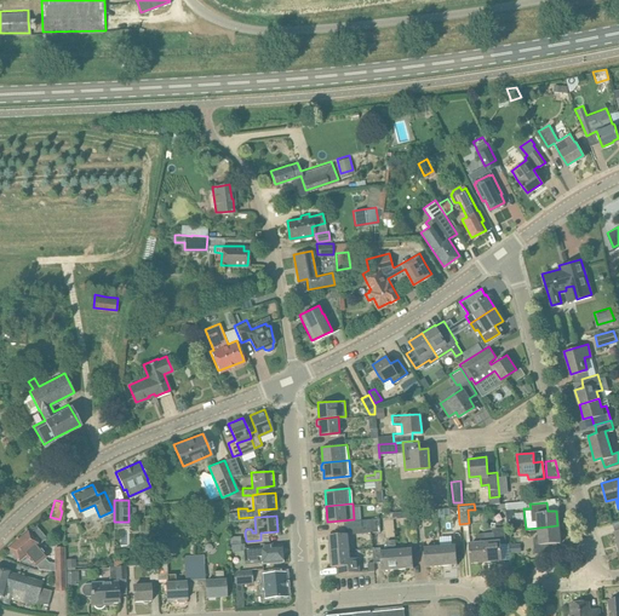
[(370,524),(371,530),(380,530),(379,517),(370,518),(370,524)]
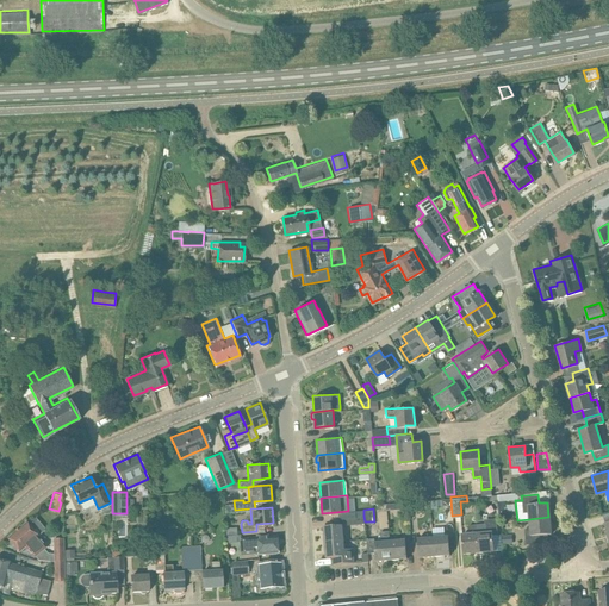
[(25,520),(7,536),(18,549),(24,545),(32,556),(35,555),(38,558),(54,560),(64,560),(64,558),(64,556),(63,549),(63,536),(53,537),(53,551),(48,551),(44,547),(45,545),(36,535),(37,535),(44,528),(35,516),(26,523),(25,520)]
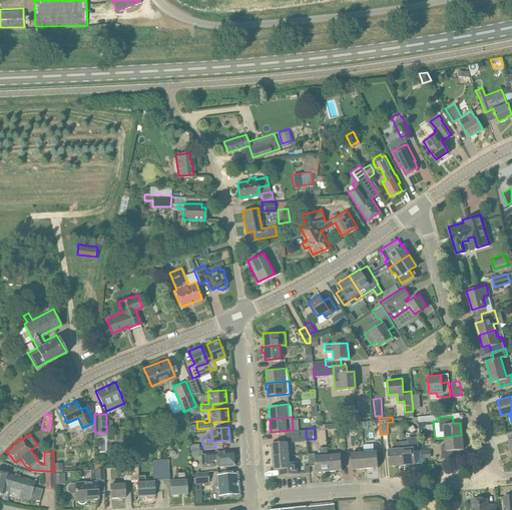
[(413,450),(418,449),(416,435),(406,436),(407,439),(400,440),(401,463),(414,462),(413,450)]
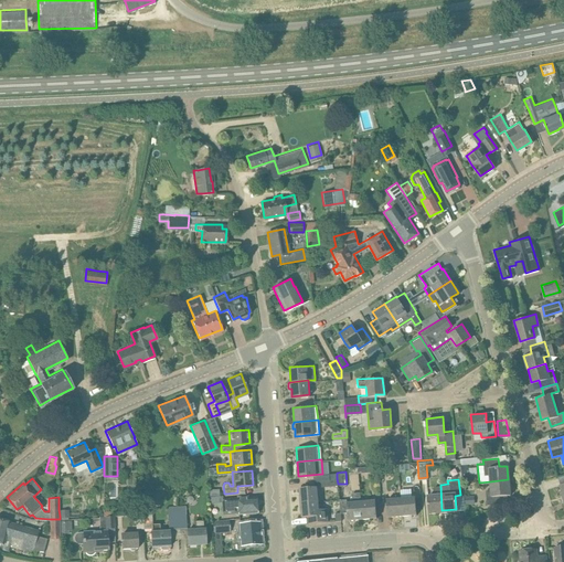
[(485,489),(486,492),(487,504),(507,501),(507,494),(509,494),(508,479),(490,481),(490,488),(485,489)]
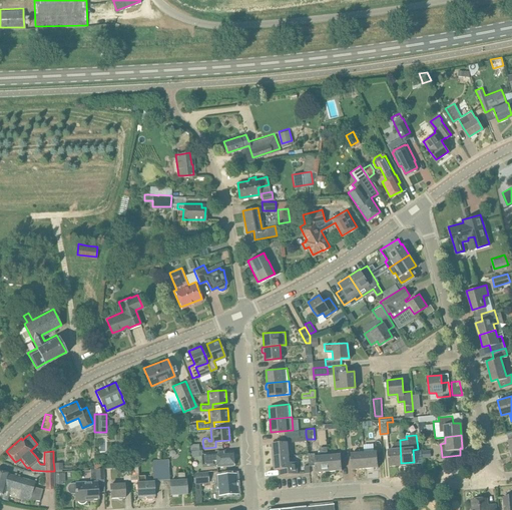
[(389,464),(401,463),(400,440),(394,441),(395,448),(387,449),(388,455),(389,464)]
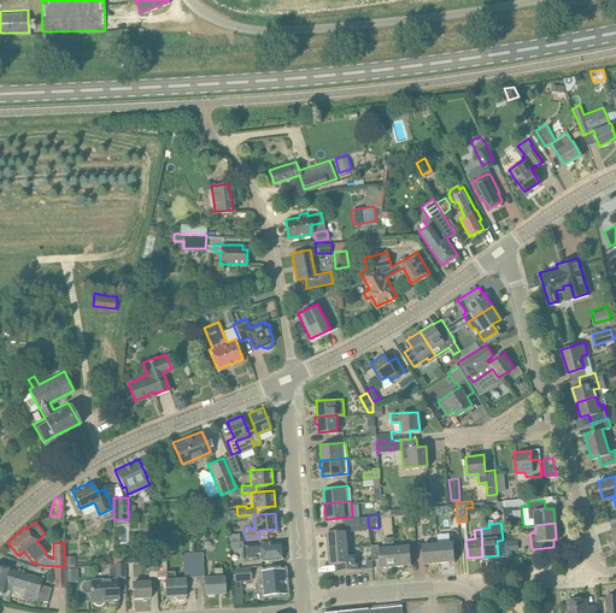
[(328,547),(347,546),(345,530),(327,531),(328,547)]
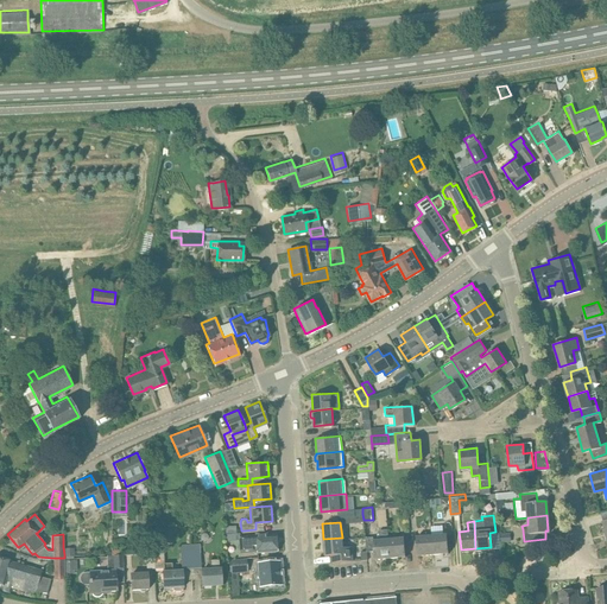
[(372,534),(365,535),(366,550),(373,548),(373,558),(389,555),(387,538),(387,527),(378,528),(379,538),(373,539),(372,534)]
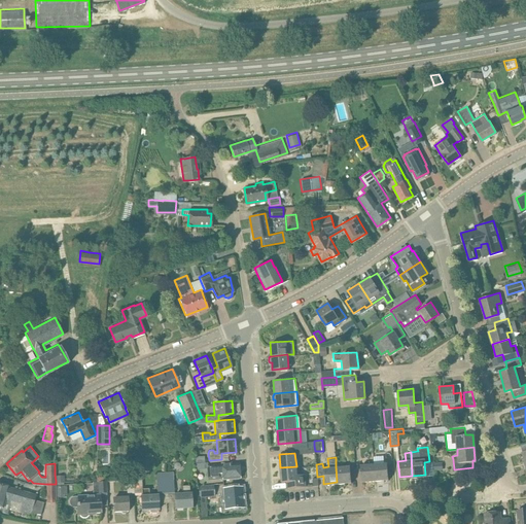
[(206,464),(207,479),(239,477),(238,462),(230,463),(230,461),(220,462),(206,464)]
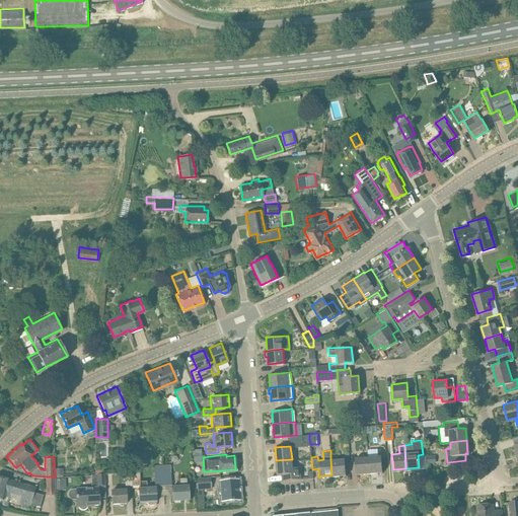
[(382,470),(381,460),(380,454),(367,456),(368,472),(382,470)]
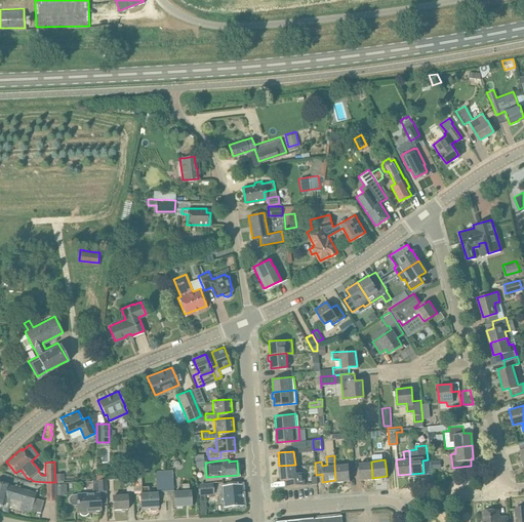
[(360,479),(372,478),(371,462),(358,463),(359,469),(360,479)]
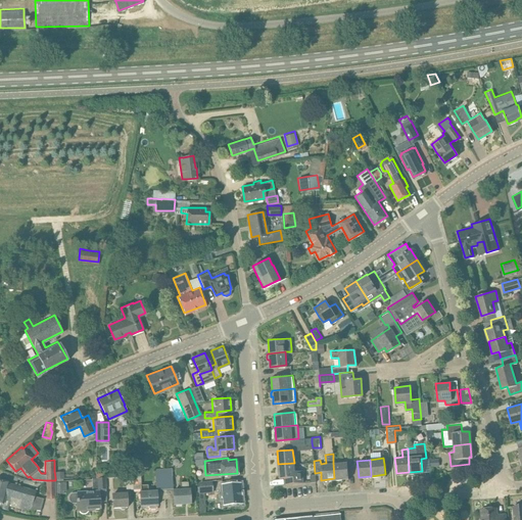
[(348,477),(347,467),(346,461),(333,463),(334,478),(348,477)]
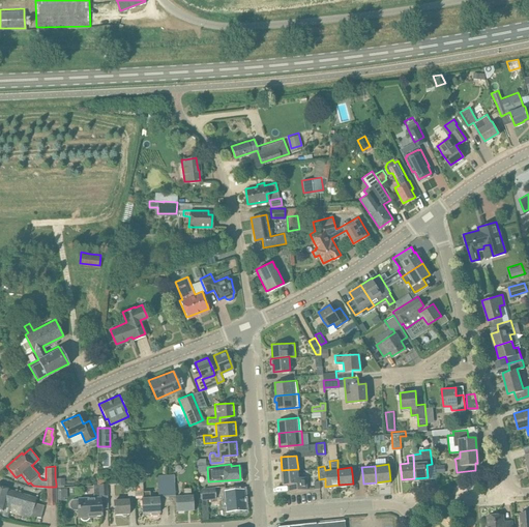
[(298,469),(282,470),(283,484),(289,482),(289,489),(306,488),(305,481),(305,475),(298,476),(298,469)]
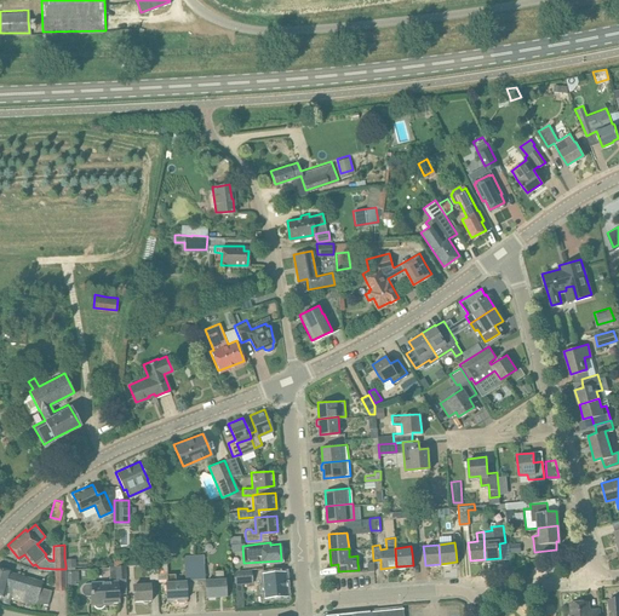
[(184,577),(194,577),(193,553),(184,554),(184,577)]
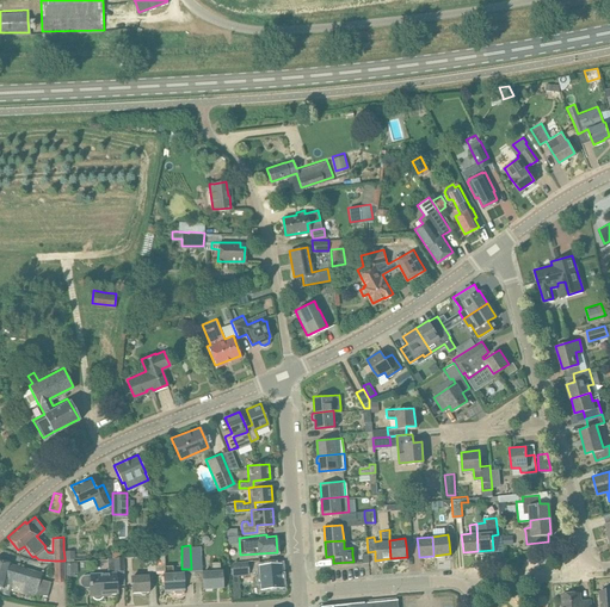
[(191,569),(202,569),(201,545),(190,545),(191,569)]
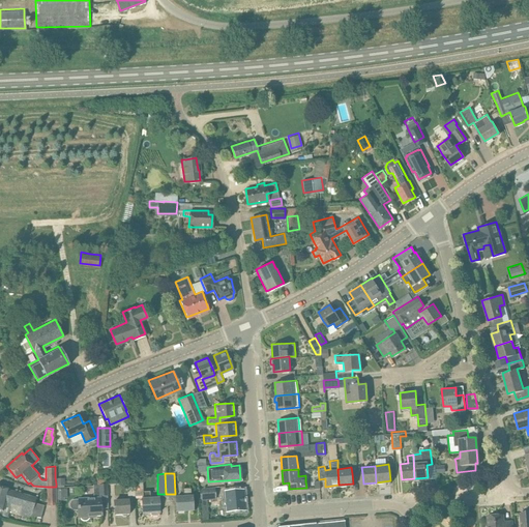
[(149,489),(143,490),(143,477),(134,477),(134,480),(134,494),(142,494),(142,497),(141,497),(141,501),(142,511),(158,510),(158,500),(157,496),(149,497),(149,489)]
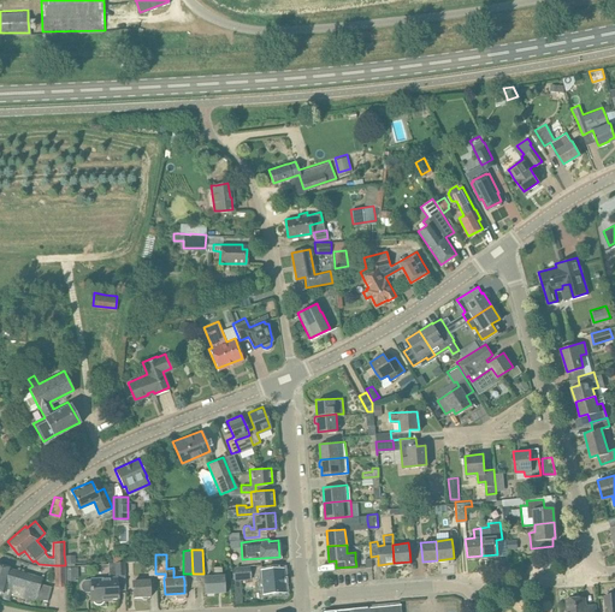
[(107,562),(108,574),(124,572),(123,560),(107,562)]
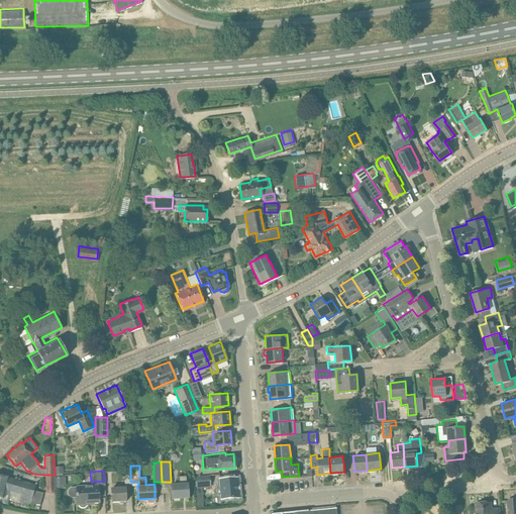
[(8,476),(0,473),(0,496),(2,497),(2,496),(29,504),(34,484),(30,483),(8,476)]
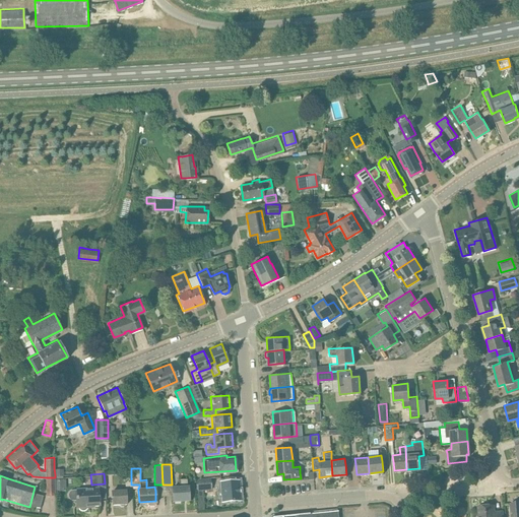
[(195,477),(196,489),(211,488),(210,476),(195,477)]
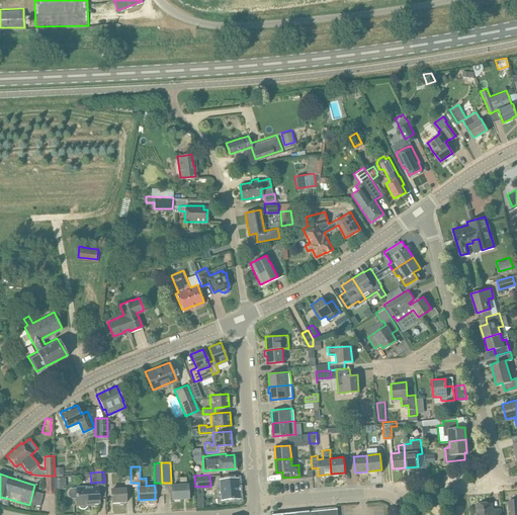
[(55,476),(46,476),(46,492),(55,492),(55,477),(55,476)]
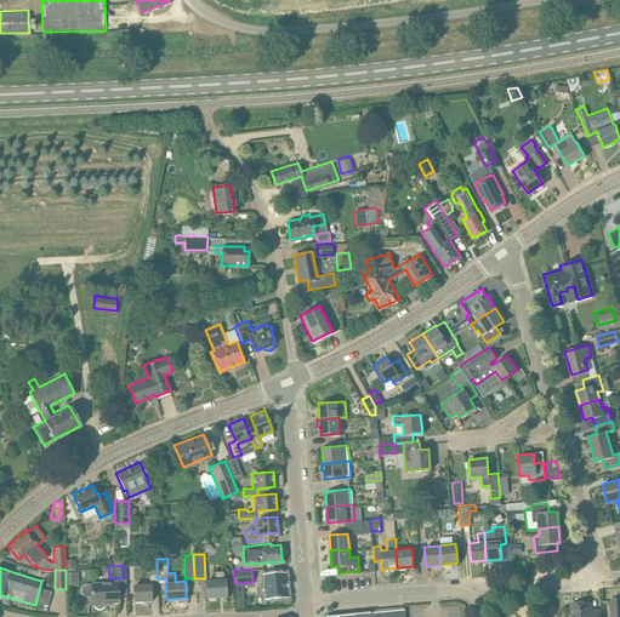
[(226,595),(225,583),(225,580),(222,580),(222,570),(212,570),(212,580),(205,580),(205,584),(205,596),(226,595)]
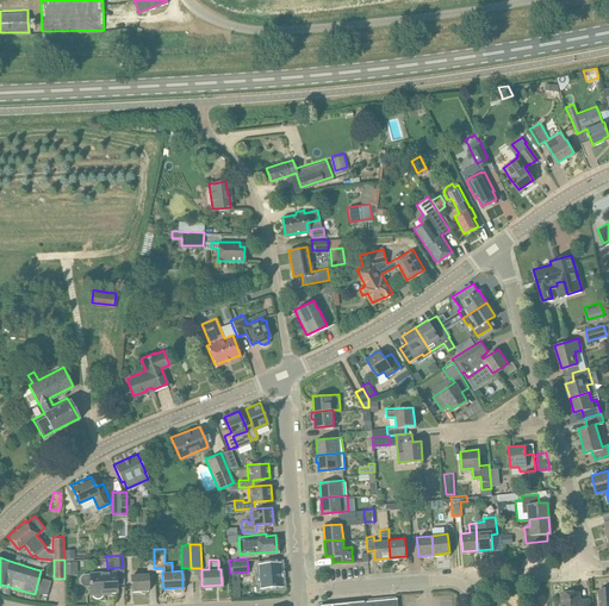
[(259,573),(254,573),(255,581),(259,580),(260,587),(281,585),(279,561),(258,563),(259,573)]
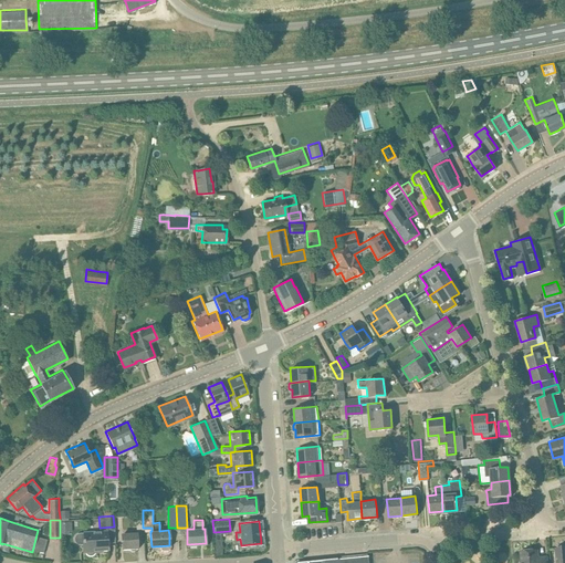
[(107,549),(106,530),(83,531),(80,531),(79,533),(76,534),(76,537),(76,540),(77,541),(79,542),(82,543),(83,552),(85,551),(86,552),(89,553),(90,553),(92,552),(93,551),(95,551),(95,550),(107,549)]
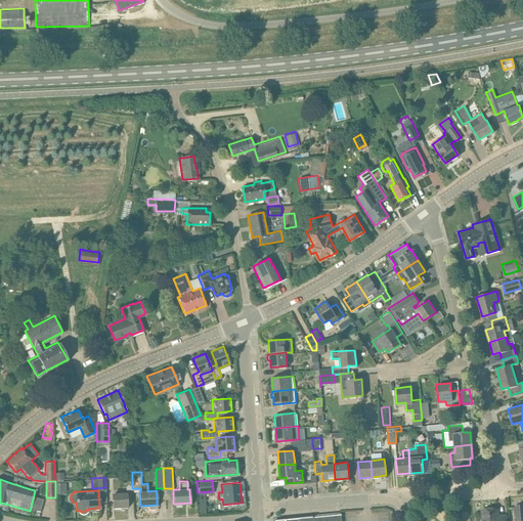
[(127,507),(126,496),(126,493),(112,493),(112,496),(113,507),(127,507)]
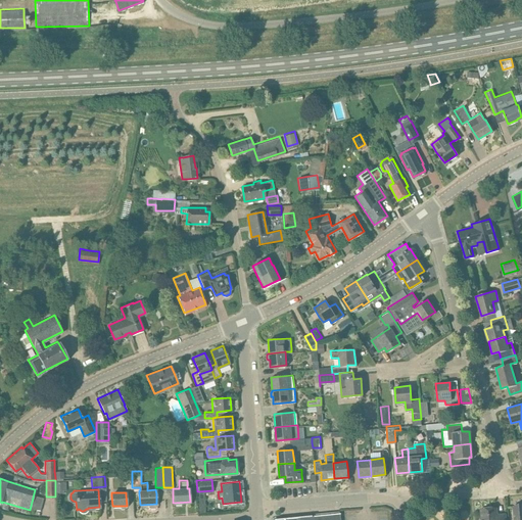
[(521,519),(521,504),(513,505),(513,515),(513,519),(521,519)]
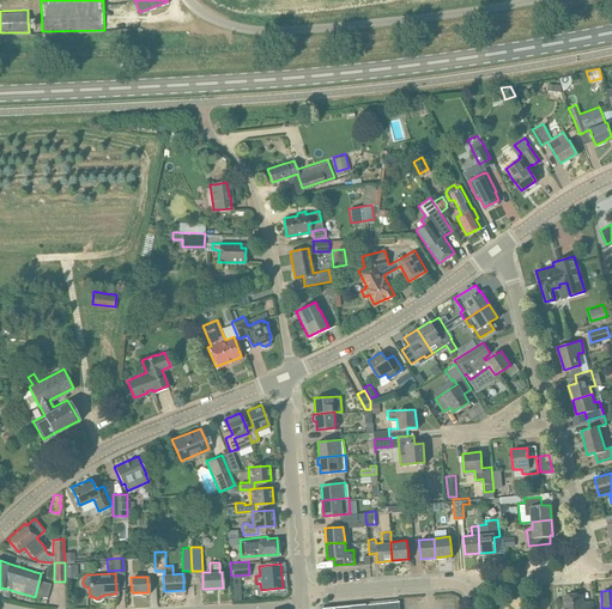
[(592,608),(592,601),(582,601),(582,592),(563,595),(563,607),(563,608),(592,608)]
